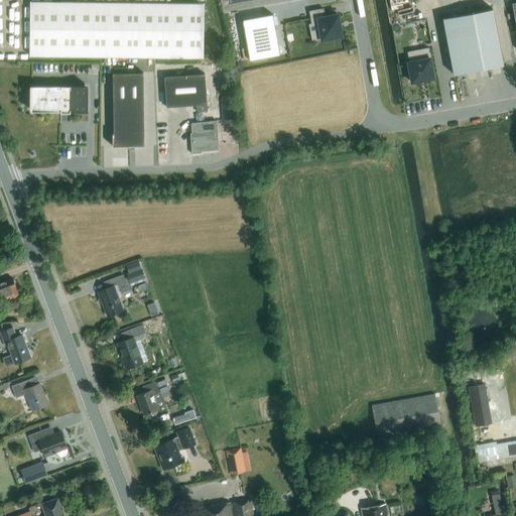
[(203,58),(204,3),(30,2),(29,56),(203,58)]
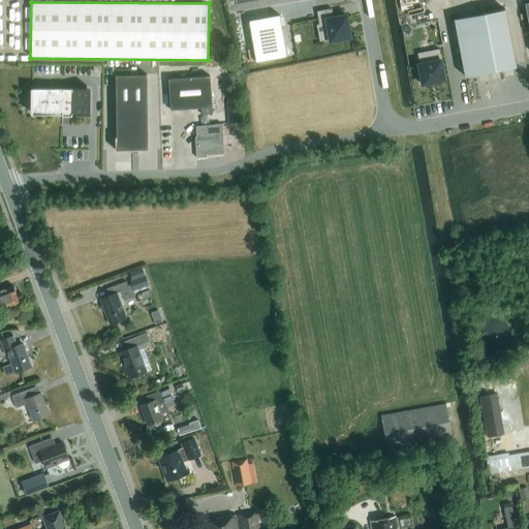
[(317,11),(319,27),(327,25),(330,39),(329,39),(330,41),(331,41),(348,38),(350,37),(350,36),(349,36),(348,29),(349,29),(348,23),(347,24),(346,17),(346,14),(344,16),(333,18),(331,9),(317,11)]
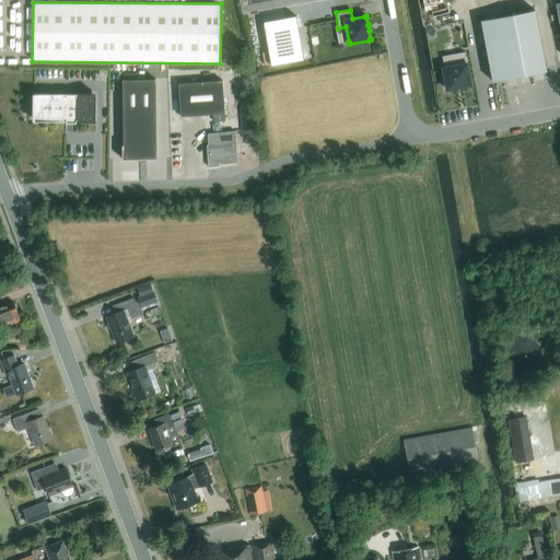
[(534,10),(480,20),(491,81),(546,71),(534,10)]
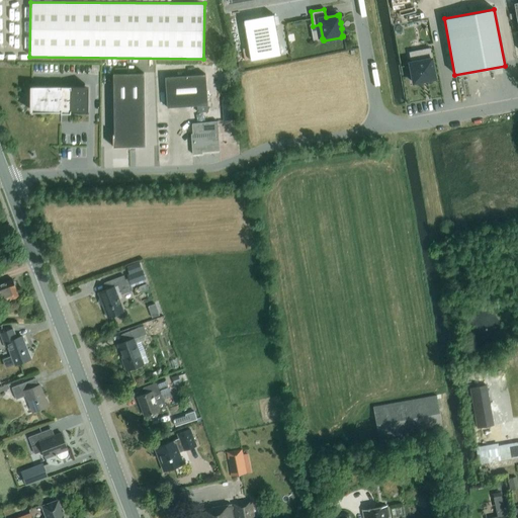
[(409,21),(425,16),(424,12),(408,16),(409,21)]
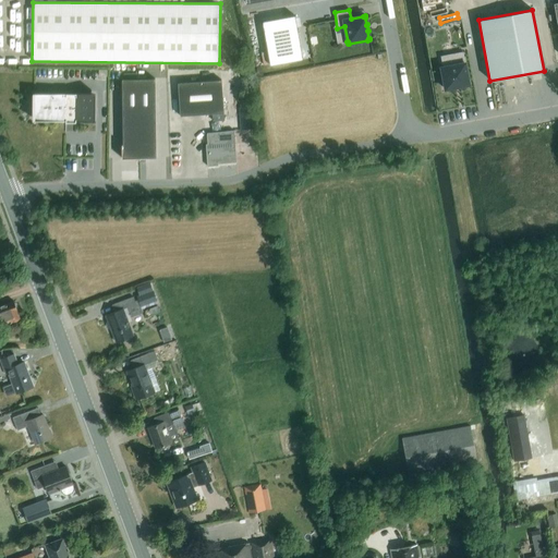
[(298,15),(265,21),(273,64),(305,59),(298,15)]
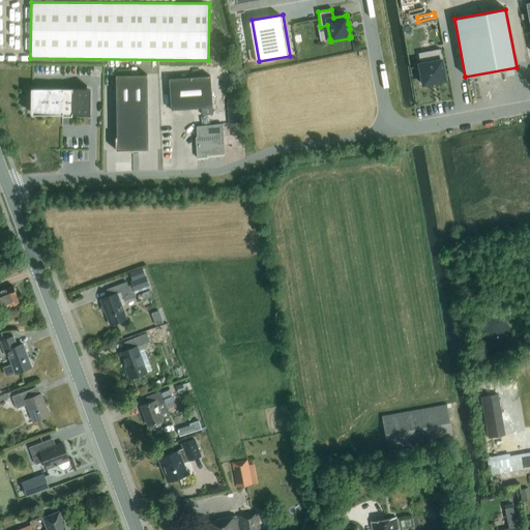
[(294,24),(297,34),(308,31),(306,21),(294,24)]
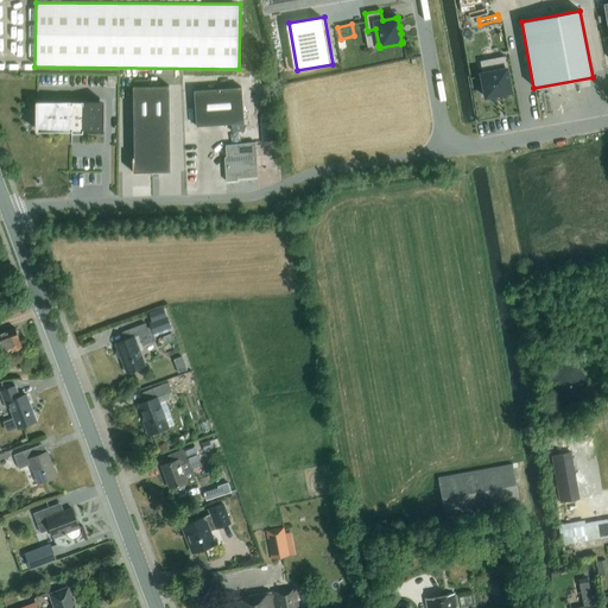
[(494,59),(496,71),(481,74),(485,97),(495,95),(495,96),(501,95),(501,94),(511,93),(504,57),(494,59)]
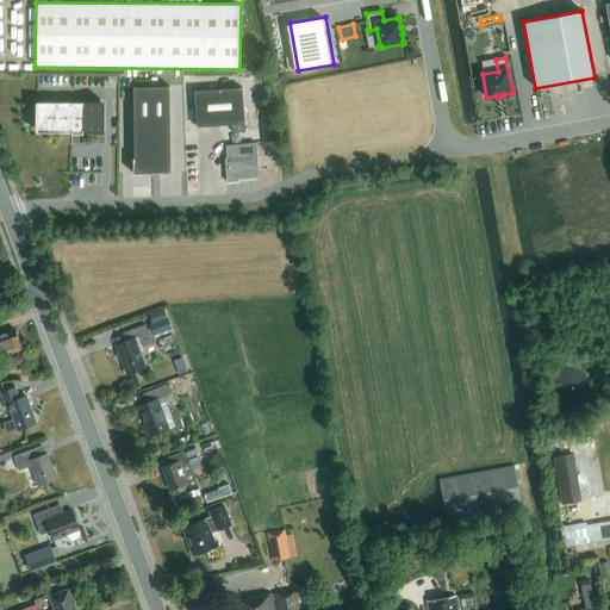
[(167,85),(149,86),(149,100),(167,99),(167,85)]
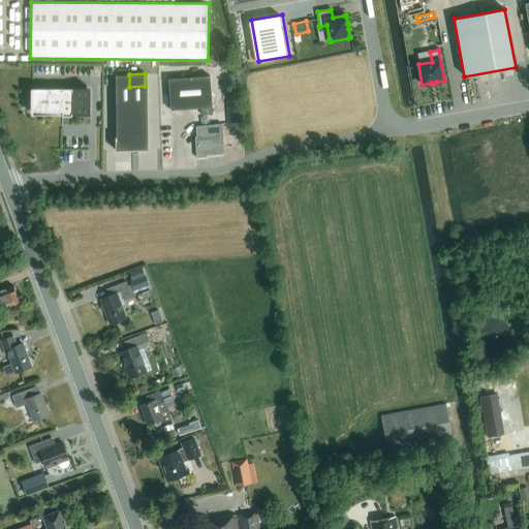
[(129,74),(113,74),(114,88),(129,87),(129,74)]
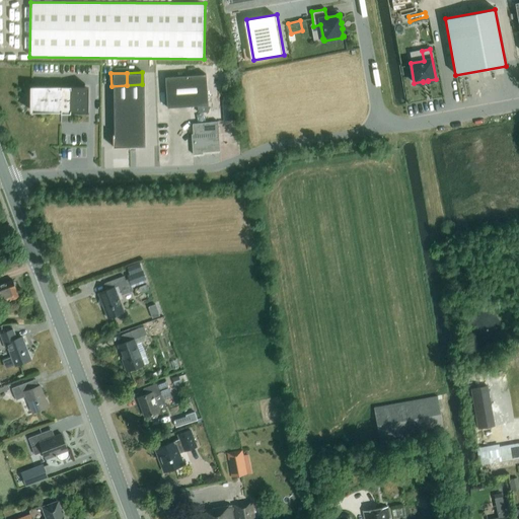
[(206,74),(165,77),(167,107),(208,105),(206,74)]
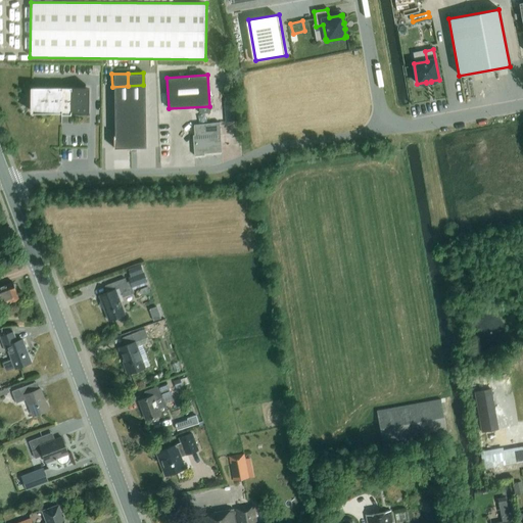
[(143,85),(128,86),(128,98),(144,97),(143,85)]
